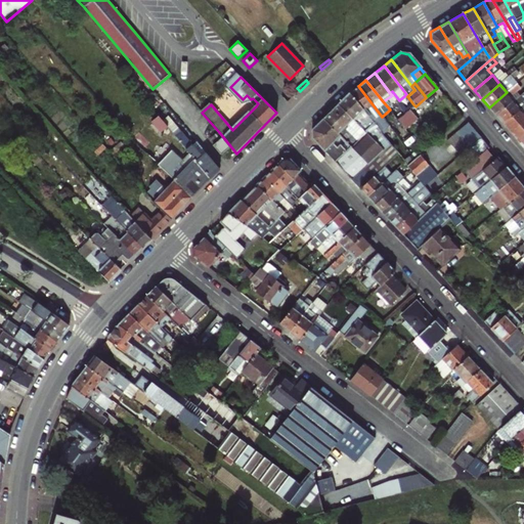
[(374,117),(379,113),(358,86),(350,93),(380,132),(384,129),(374,117)]
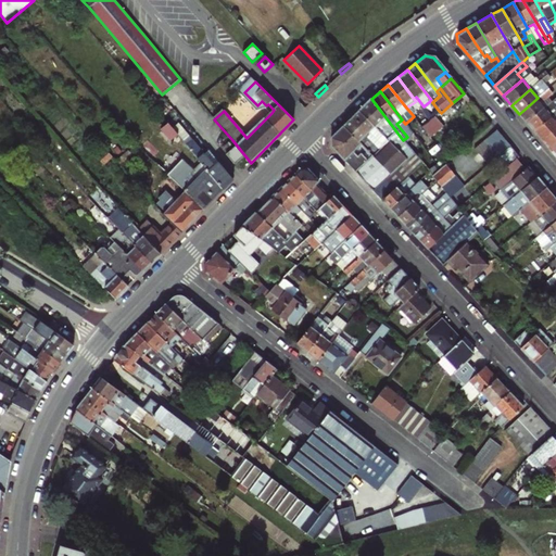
[(527,123),(545,108),(538,98),(519,114),(527,123)]
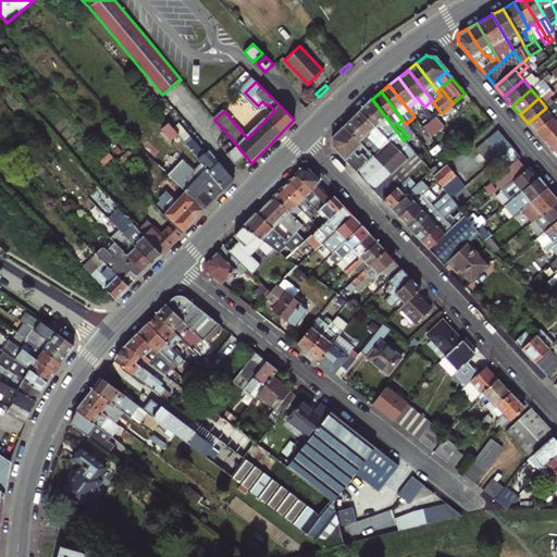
[(413,152),(404,140),(372,99),(359,111),(390,141),(407,159),(413,152)]
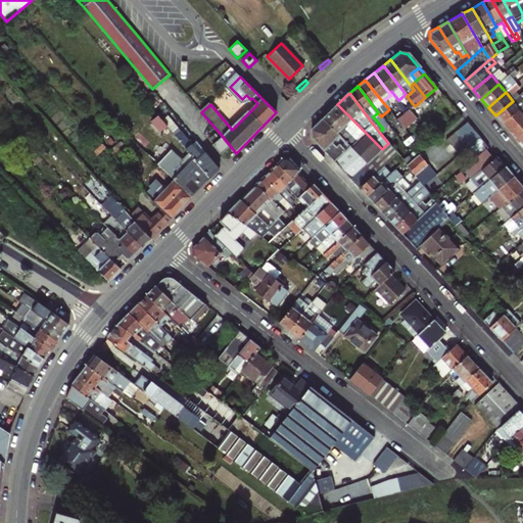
[(495,115),(503,124),(520,109),(522,106),(522,99),(519,96),(518,97),(513,101),(495,115)]
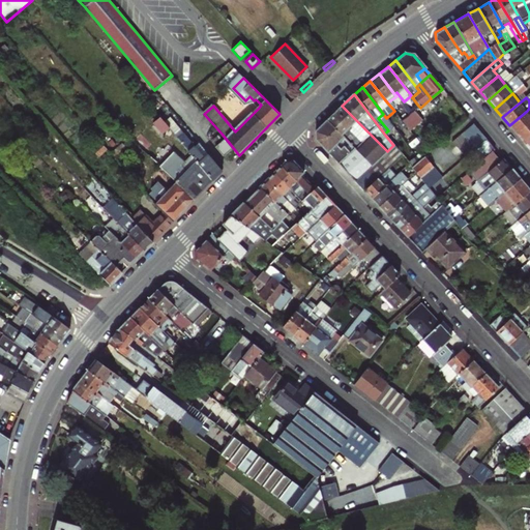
[(355,148),(371,135),(342,106),(327,120),(355,148)]
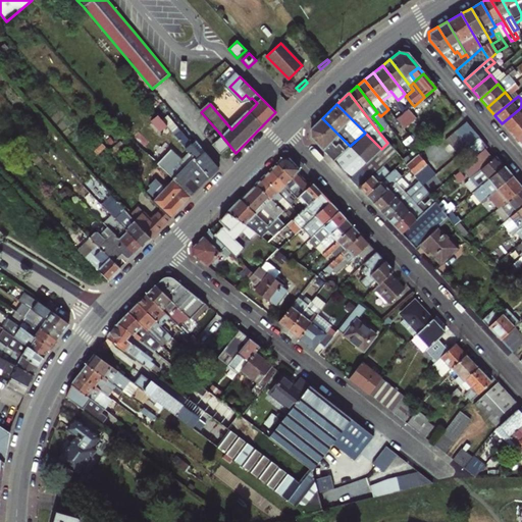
[(502,123),(509,133),(521,121),(521,106),(519,109),(502,123)]
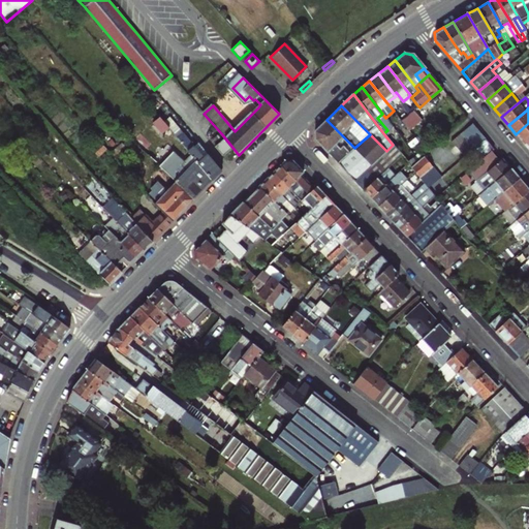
[(402,120),(411,129),(423,119),(413,110),(408,114),(402,120)]
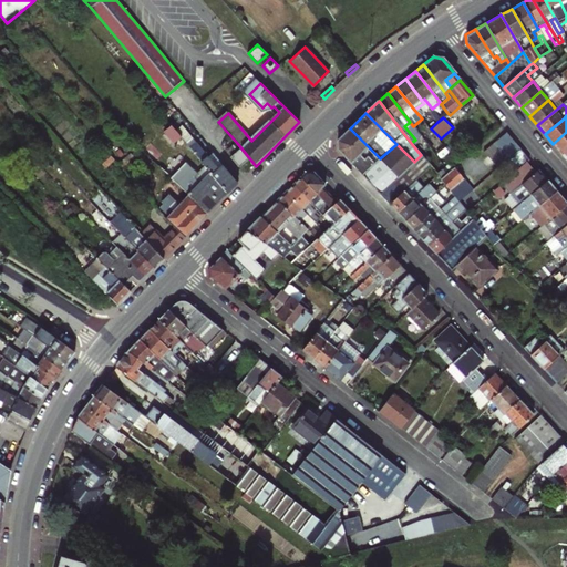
[(415,140),(420,135),(413,126),(410,122),(404,126),(415,140)]
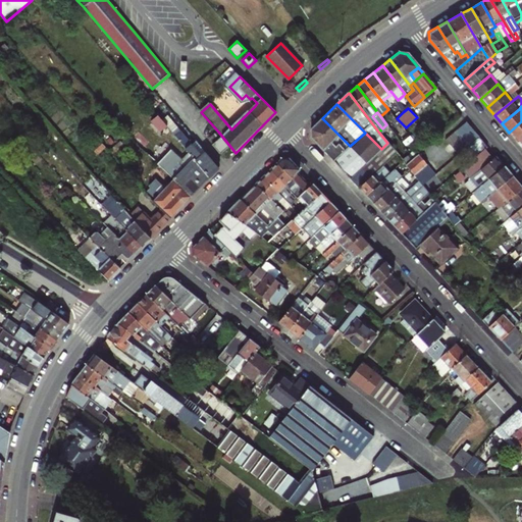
[(162,134),(168,128),(158,116),(151,122),(162,134)]
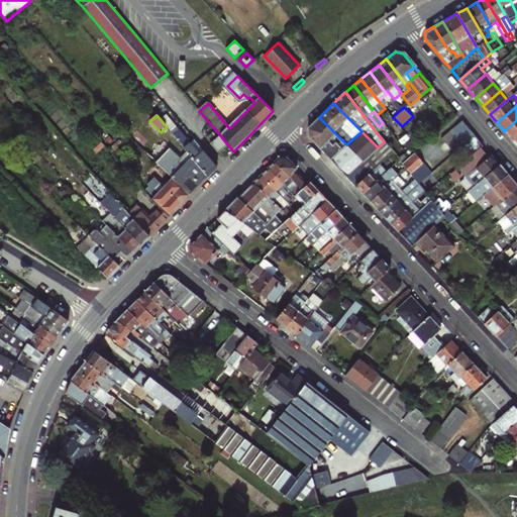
[(346,178),(357,166),(378,147),(362,131),(346,144),(319,117),(308,127),(307,135),(346,178)]
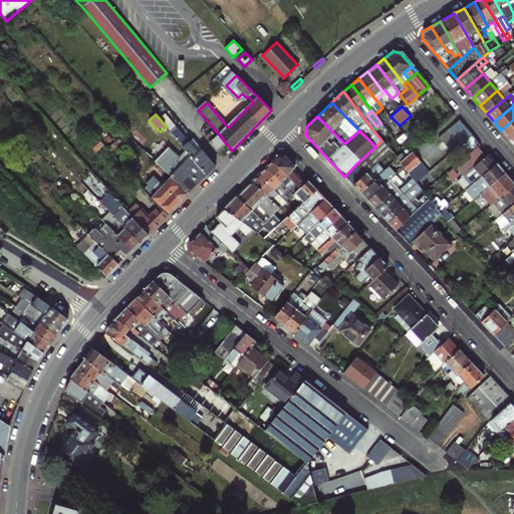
[(513,119),(501,131),(508,139),(513,133),(513,119)]
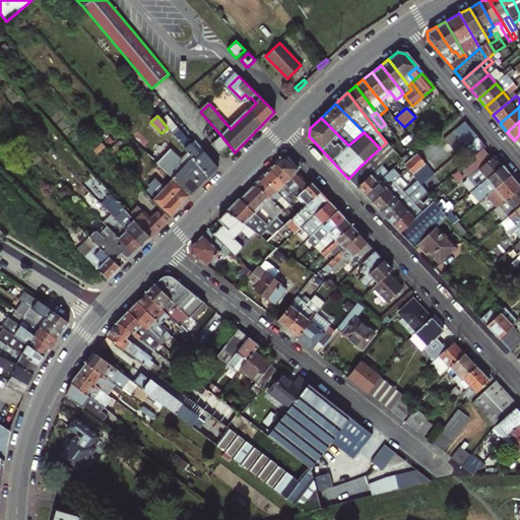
[(453,131),(457,136),(468,127),(464,122),(453,131)]
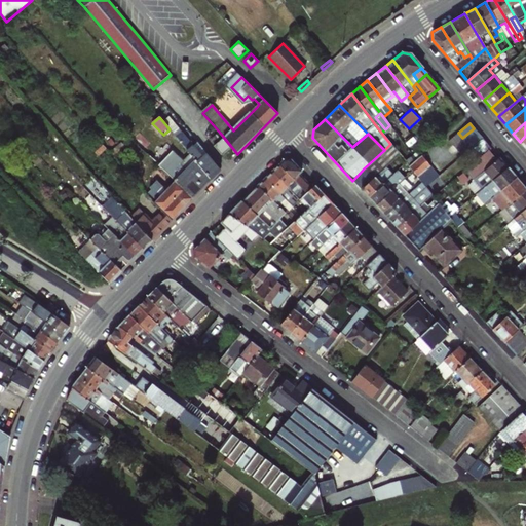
[(177,138),(183,133),(176,124),(170,129),(177,138)]
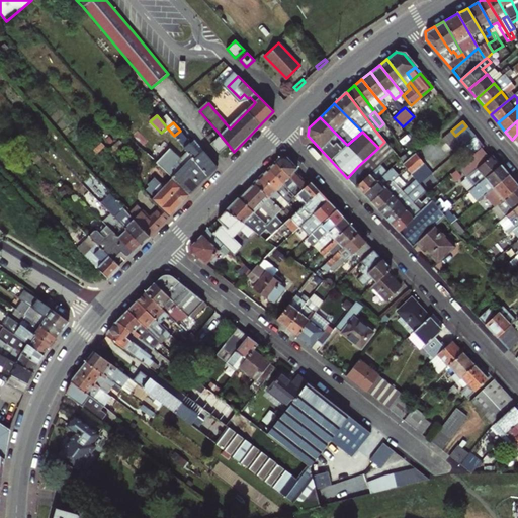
[(455,136),(459,141),(470,132),(466,126),(455,136)]
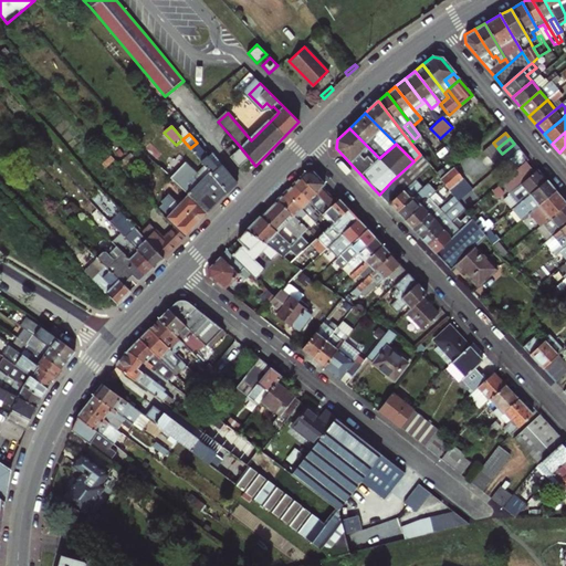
[(187,158),(194,153),(190,148),(182,139),(176,145),(187,158)]
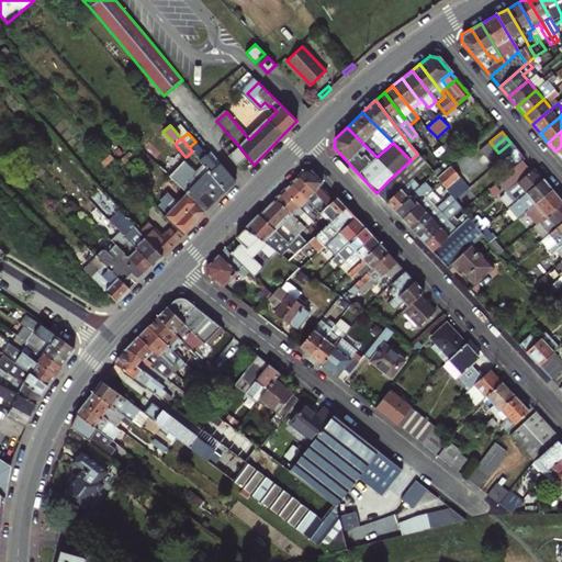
[(226,191),(236,181),(213,154),(209,157),(195,142),(189,147),(192,152),(199,159),(205,167),(226,191)]
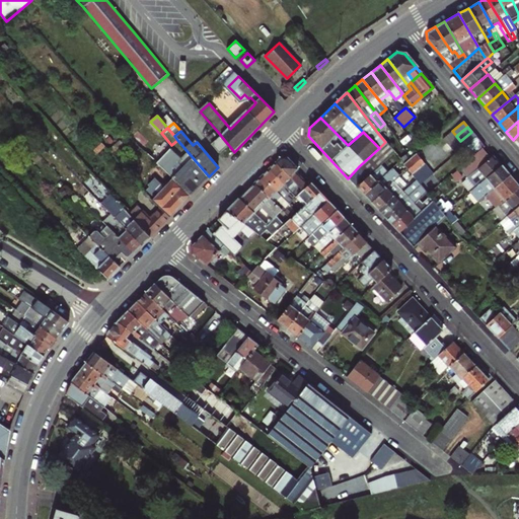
[(442,139),(447,145),(456,136),(452,131),(442,139)]
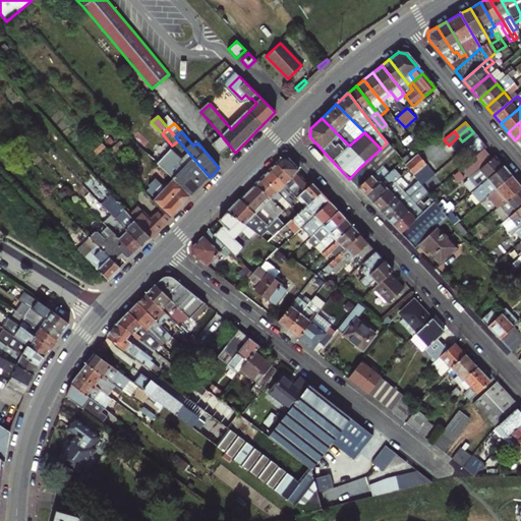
[(462,141),(466,147),(477,137),(473,132),(462,141)]
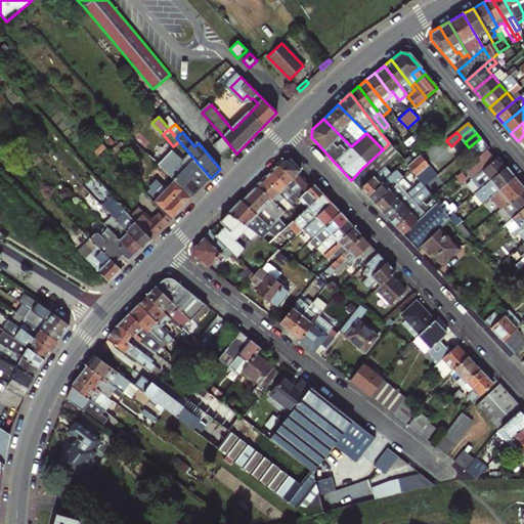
[(155,161),(159,158),(136,136),(132,139),(155,161)]
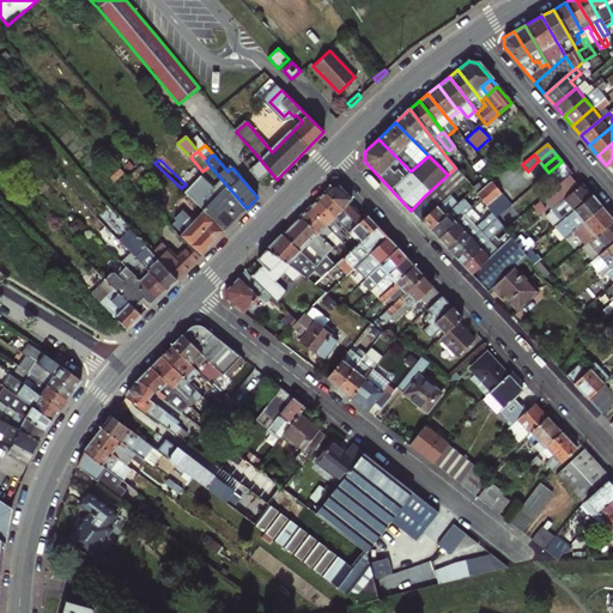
[(528,171),(533,176),(544,167),(539,161),(528,171)]
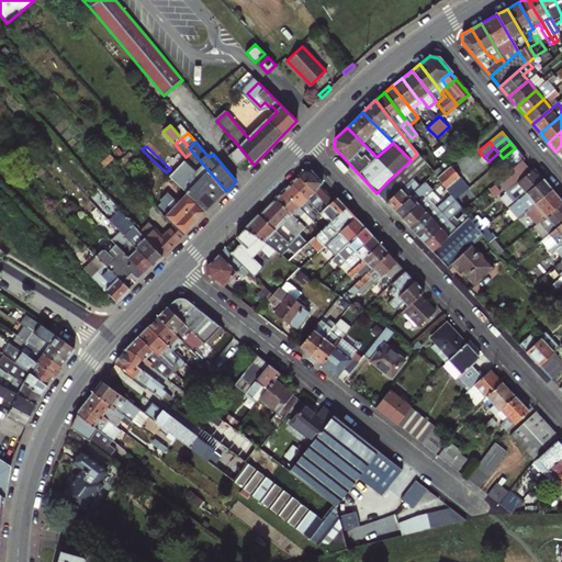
[(229,156),(237,166),(247,158),(238,148),(229,156)]
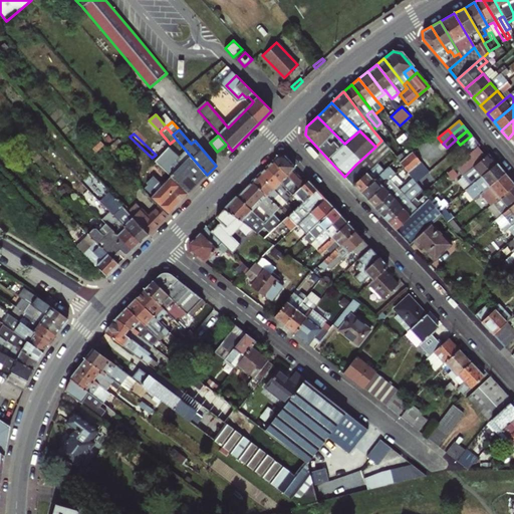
[(464,158),(468,154),(479,145),(471,136),(460,145),(456,149),(464,158)]
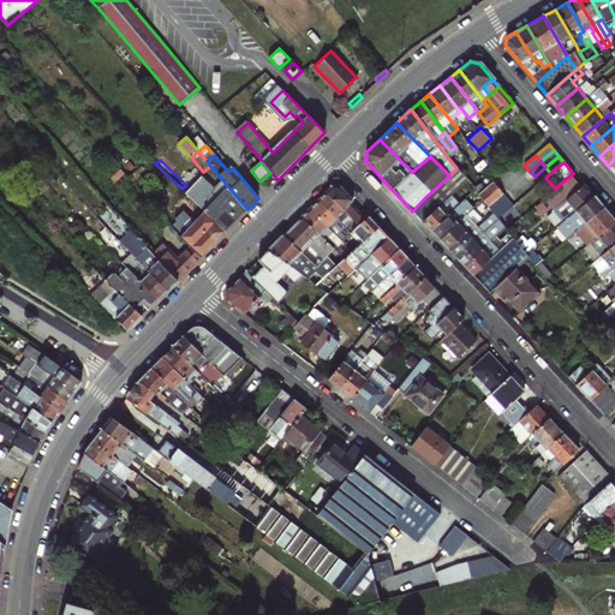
[(535,177),(539,183),(545,178),(550,173),(545,167),(535,177)]
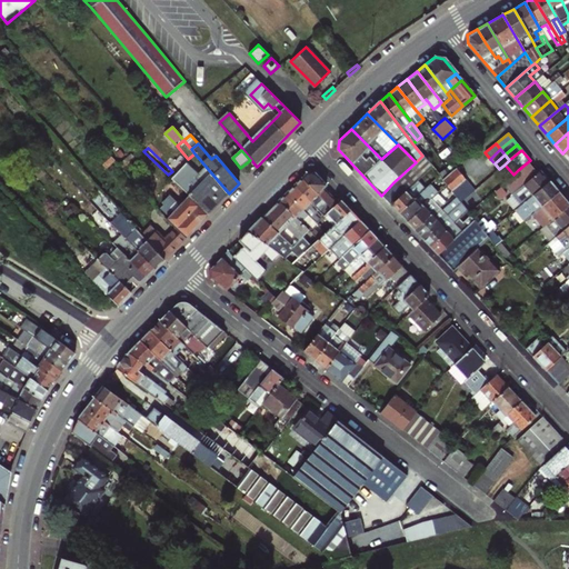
[(112,172),(120,167),(112,158),(106,163),(112,172)]
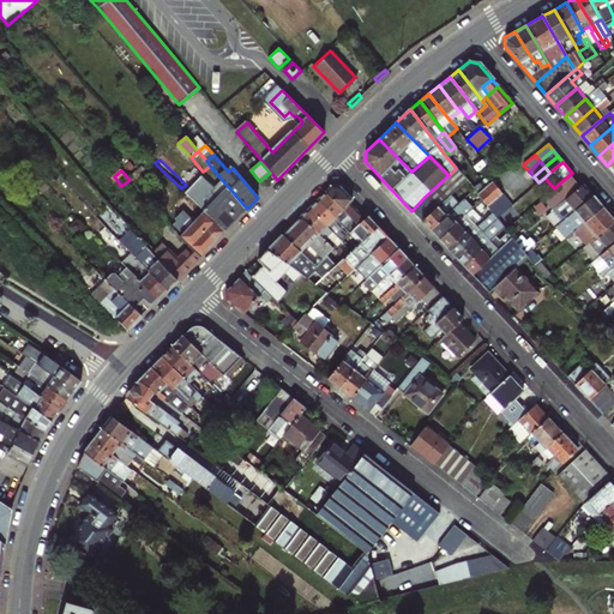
[(547,215),(554,209),(579,187),(570,176),(546,198),(539,204),(547,215)]
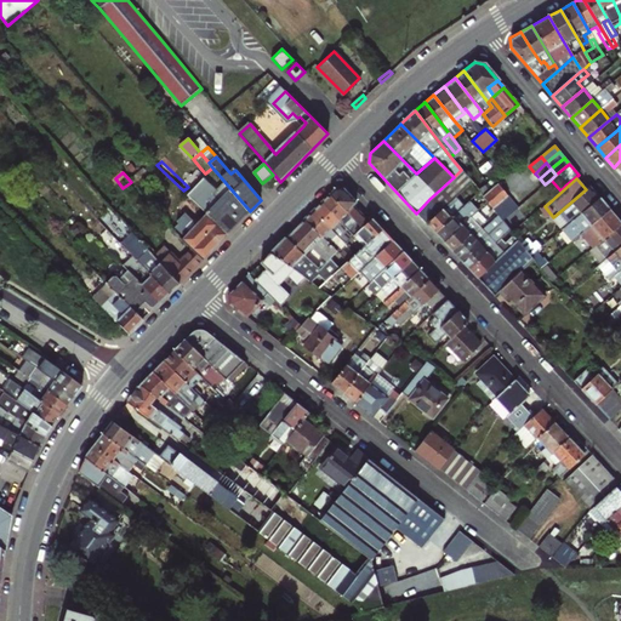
[(209,215),(229,233),(250,211),(227,184),(214,198),(220,203),(212,210),(191,189),(186,193),(209,215)]
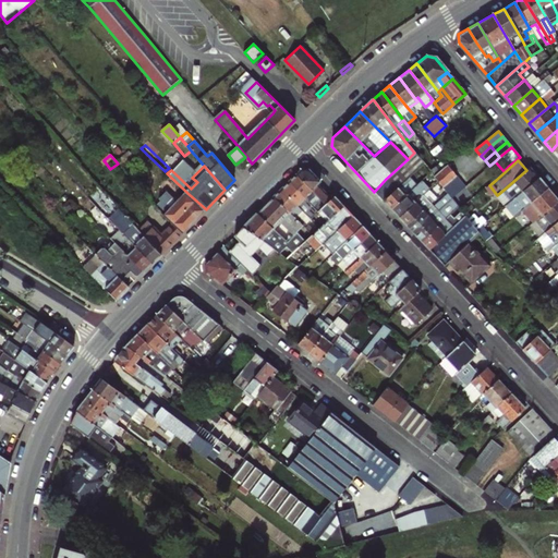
[(433,178),(443,190),(457,177),(448,166),(433,178)]
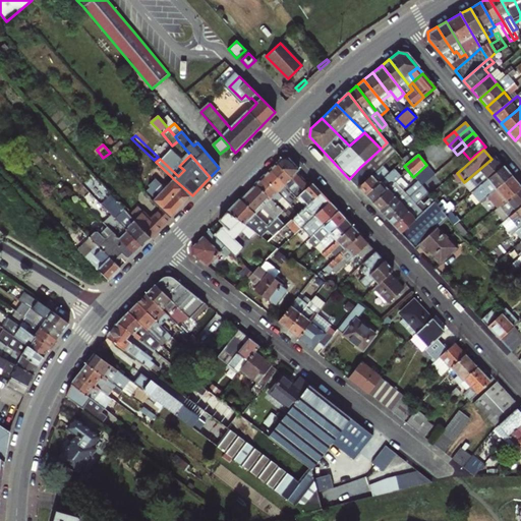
[(464,182),(472,191),(503,166),(495,157),(491,159),(470,177),(464,182)]
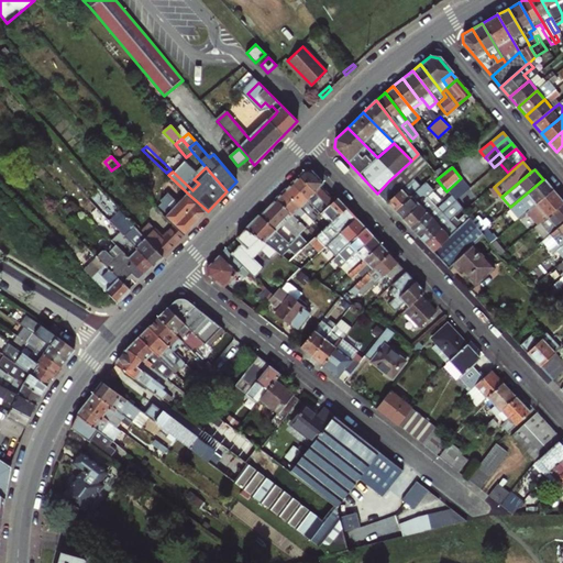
[(327,206),(333,200),(320,186),(322,183),(311,172),(305,172),(299,176),(327,206)]
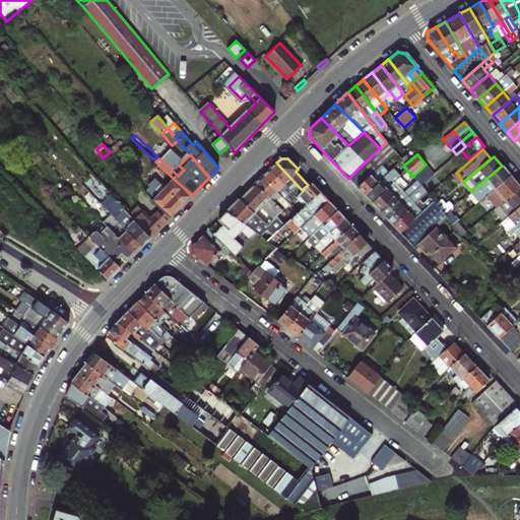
[(296,197),(302,190),(276,163),(269,170),(296,197)]
